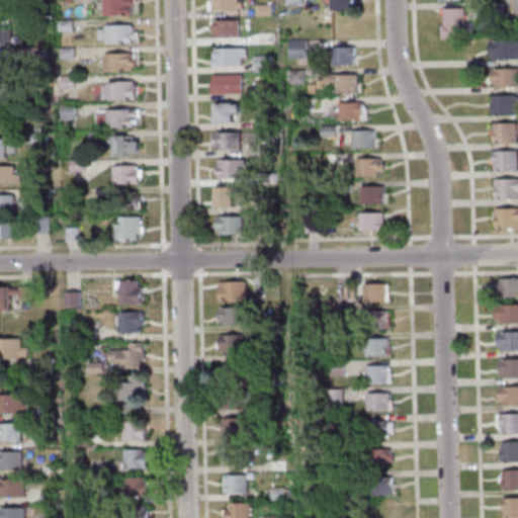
[(24,0),(25,8),(42,8),(41,0),(24,0)]
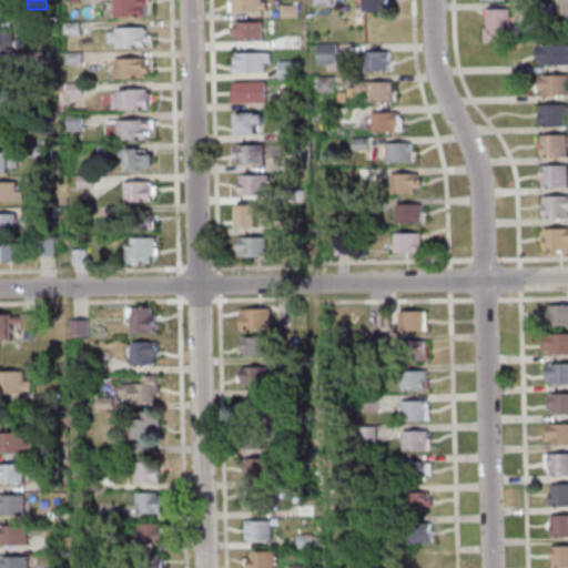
[(112,0),(112,16),(142,14),(142,6),(145,3),(145,0),(112,0)]
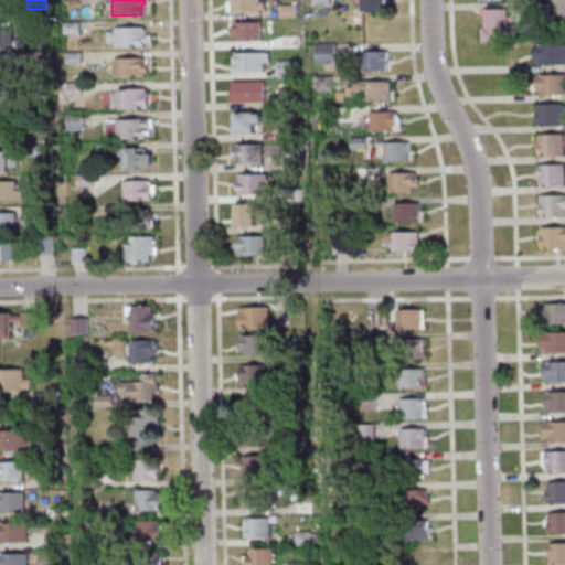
[(262,0),(263,8),(257,8),(257,10),(230,11),(230,0),(262,0)]
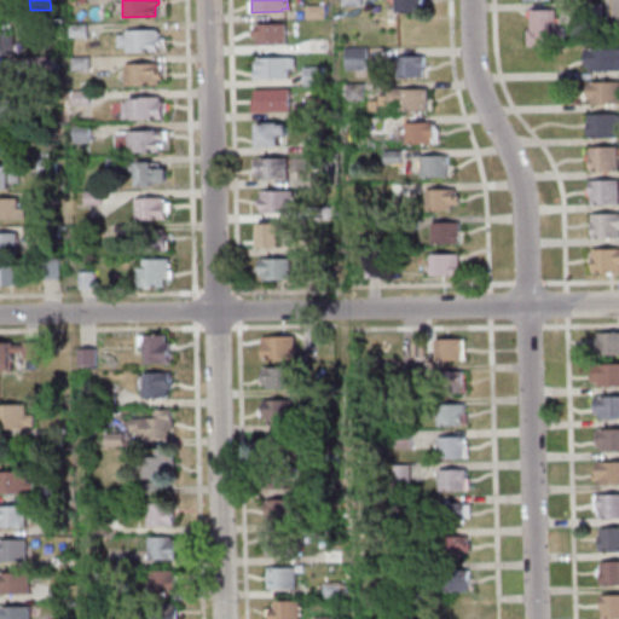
[(391,0),(391,12),(423,12),(423,0),(391,0)]
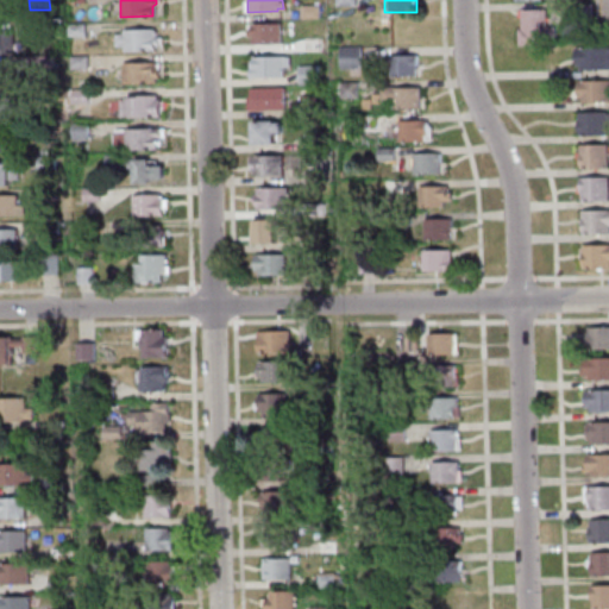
[(573,4),(573,22),(592,22),(592,4),(573,4)]
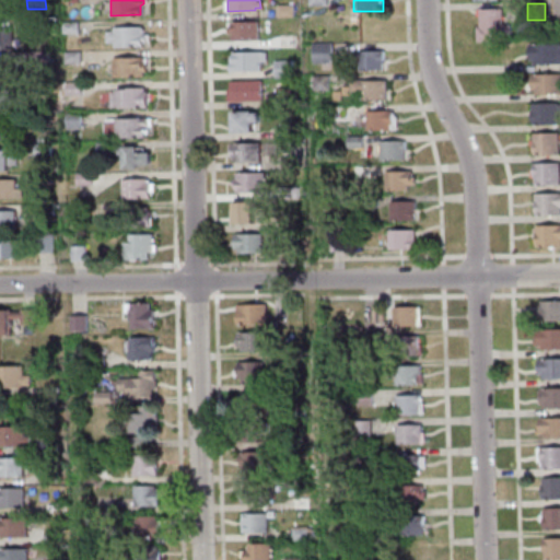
[(276,4),(276,16),(292,16),(291,4),(276,4)]
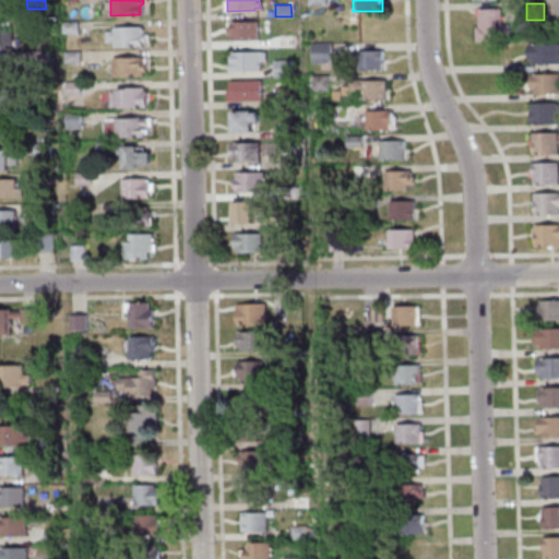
[(476,8),(500,8),(500,24),(508,24),(508,32),(500,32),(500,38),(480,38),(480,40),(473,40),(473,24),(476,24),(476,8)]
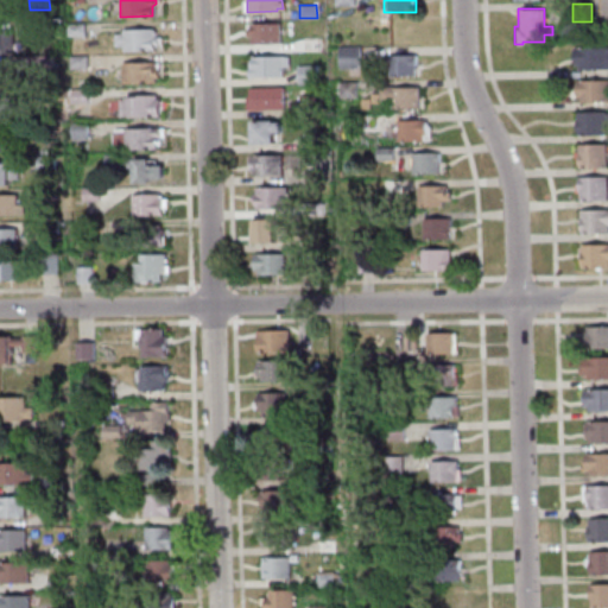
[(249,23),(278,21),(278,43),(248,43),(248,36),(246,36),(246,27),(249,27),(249,23)]
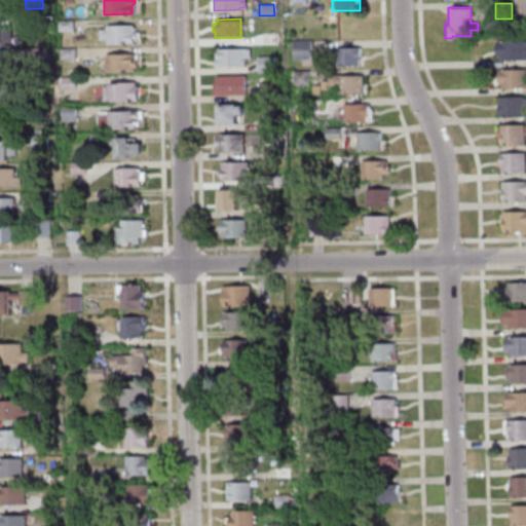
[(29,20),(29,34),(44,34),(43,20),(29,20)]
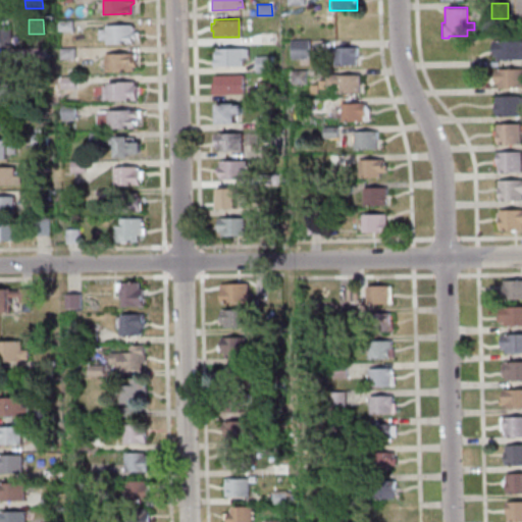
[(71,19),(71,31),(57,32),(56,19),(71,19)]
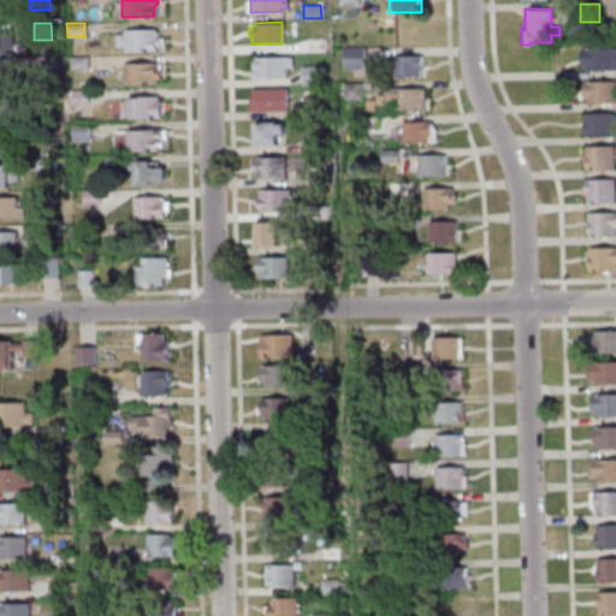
[(0,29),(12,28),(12,53),(0,53),(0,29)]
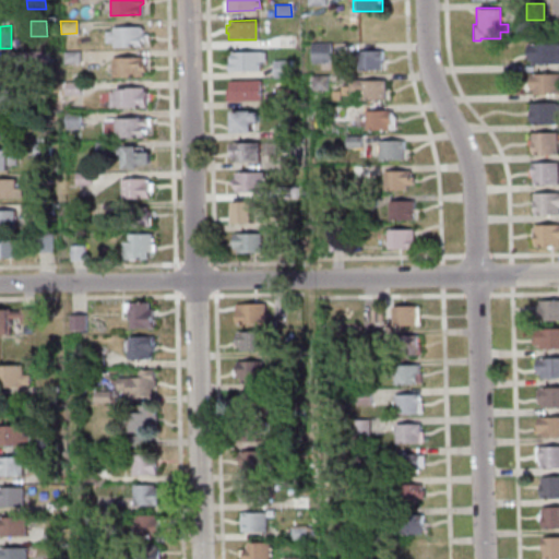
[(111,26),(141,26),(141,27),(141,28),(141,32),(141,33),(143,33),(143,40),(140,40),(140,45),(111,45),(111,42),(104,42),(104,30),(111,30),(111,26)]
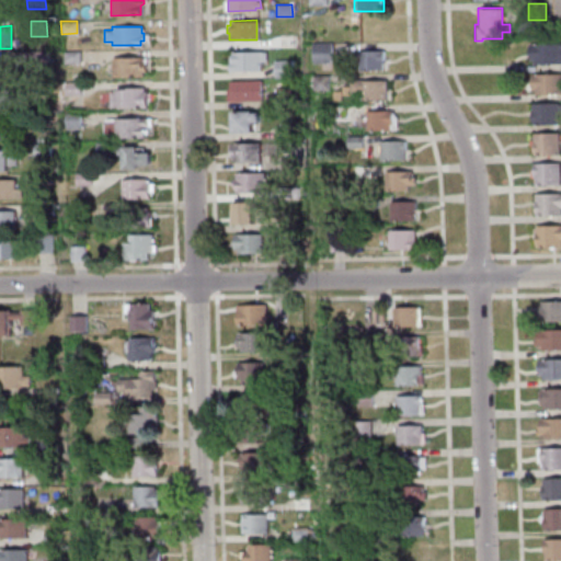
[(277,35),(277,46),(293,46),(293,35),(277,35)]
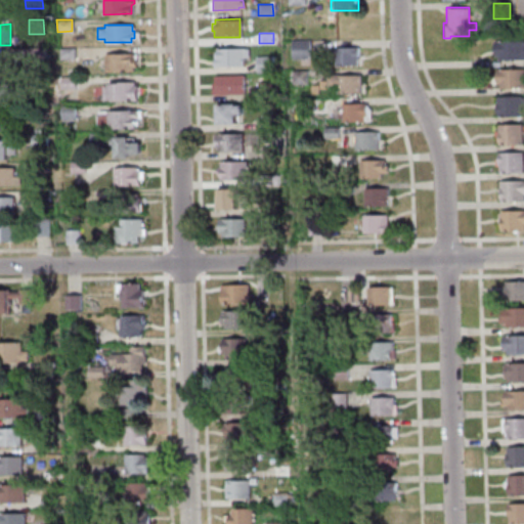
[(290,40),(291,59),(309,58),(309,40),(290,40)]
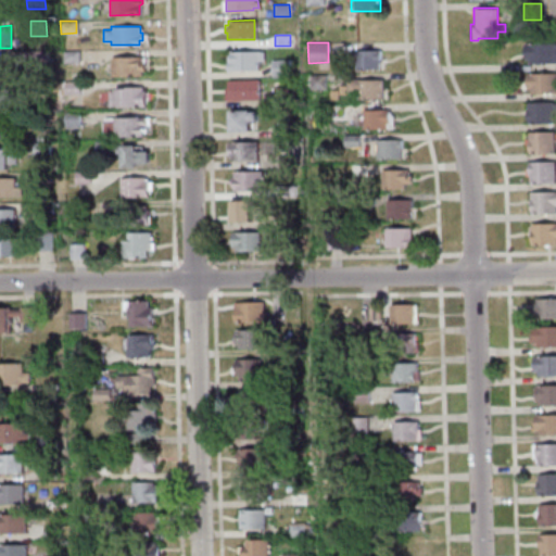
[(555,63),(528,63),(528,59),(523,59),(523,42),(555,42),(555,63)]
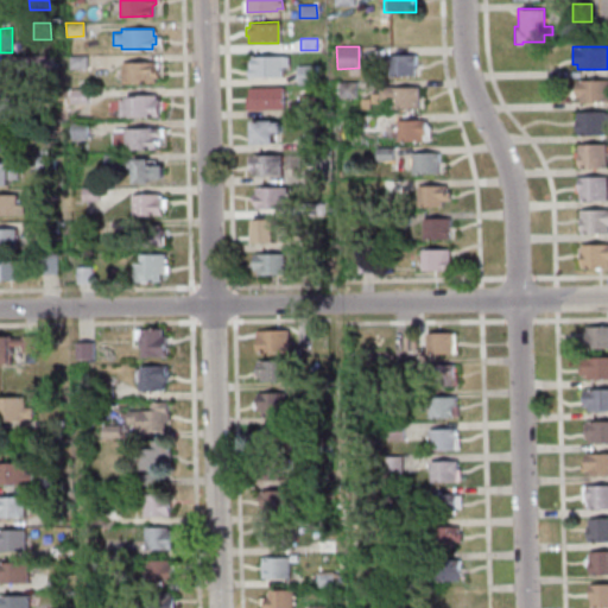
[(379,55),(415,54),(415,67),(413,67),(413,75),(387,75),(387,65),(379,65),(379,55)]
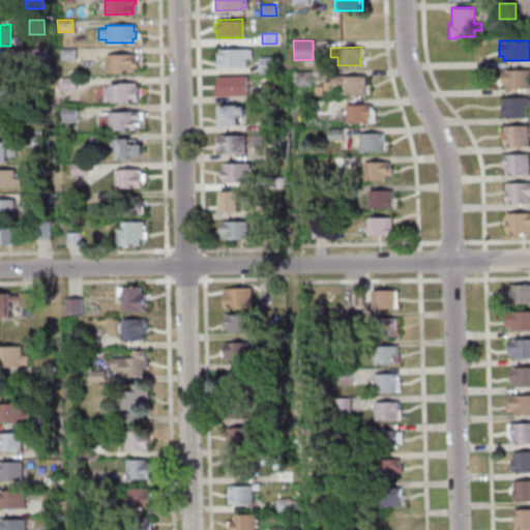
[(29,49),(29,60),(45,60),(45,48),(29,49)]
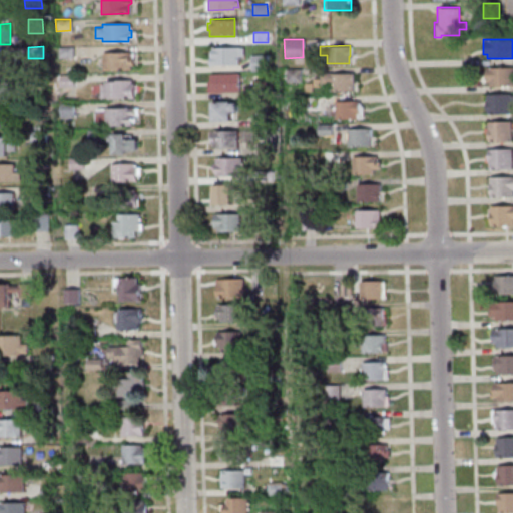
[(72,46),(72,57),(58,58),(57,47),(72,46)]
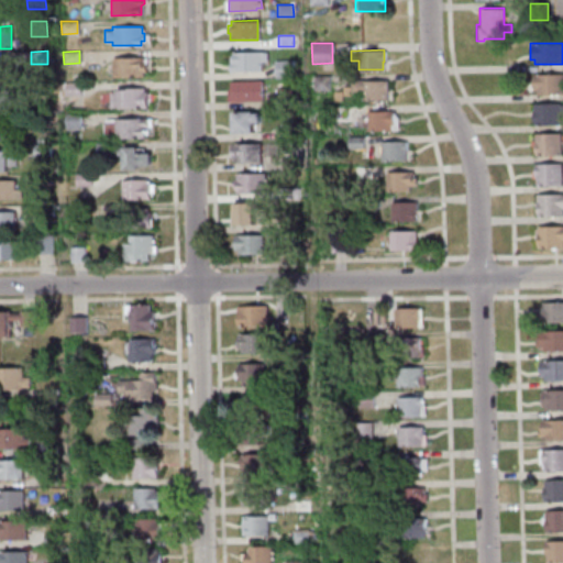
[(232,51),(266,51),(266,63),(261,63),(261,70),(229,70),(229,62),(232,62),(232,51)]
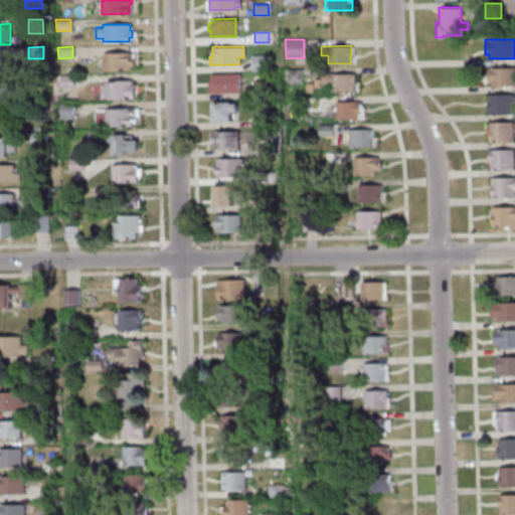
[(102,52),(130,51),(130,58),(133,58),(133,65),(130,65),(131,70),(102,70),(102,67),(96,67),(96,58),(102,58),(102,52)]
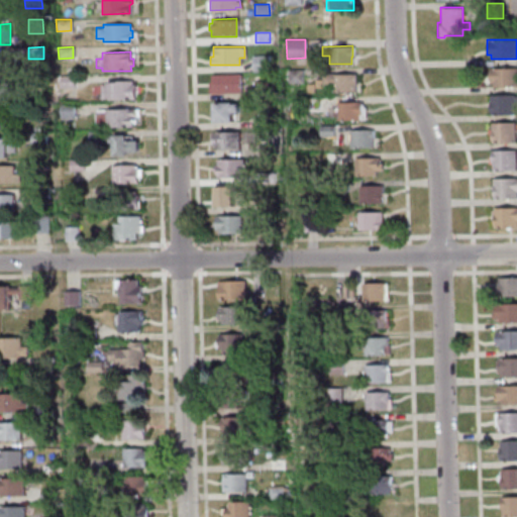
[(251,55),(251,71),(268,71),(268,55),(251,55)]
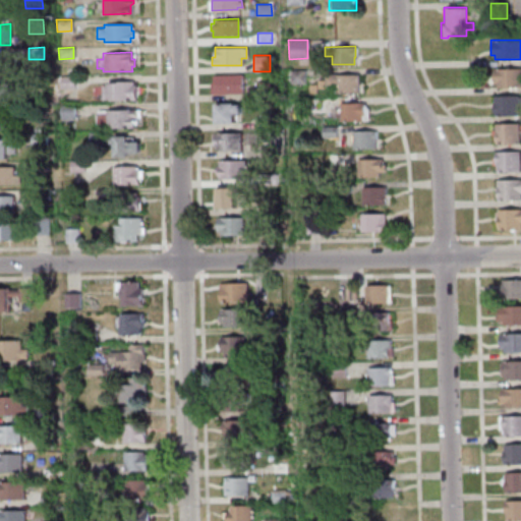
[(520,68),(493,68),(493,76),(488,76),(488,84),(495,84),(495,89),(520,88),(520,68)]
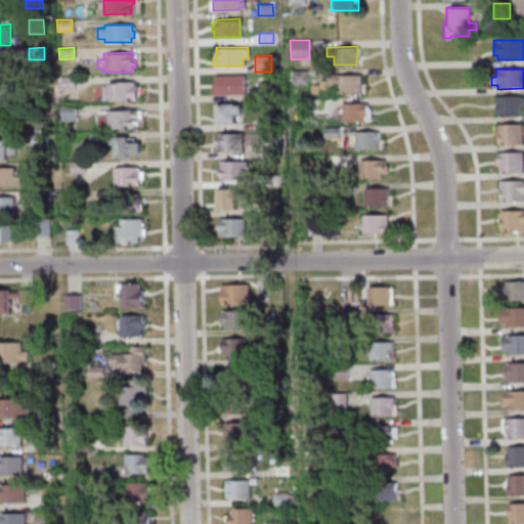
[(306,70),(306,84),(291,84),(291,70),(306,70)]
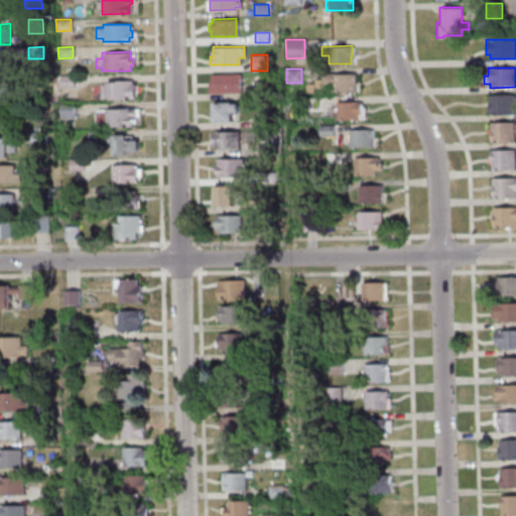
[(210,74),(239,73),(240,92),(208,93),(208,81),(210,81),(210,74)]
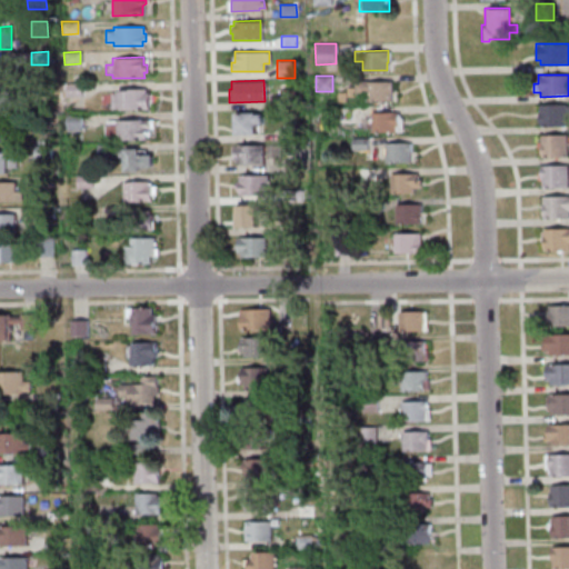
[(353,80),(353,95),(366,95),(366,101),(390,100),(390,81),(366,81),(366,80),(353,80)]
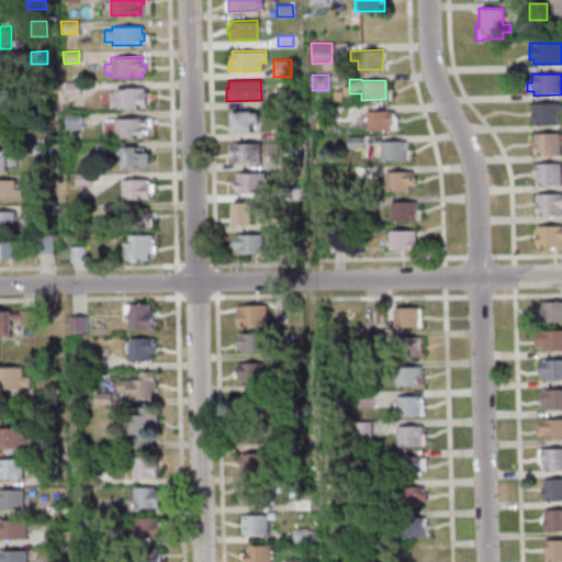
[(79,81),(80,96),(63,97),(63,82),(79,81)]
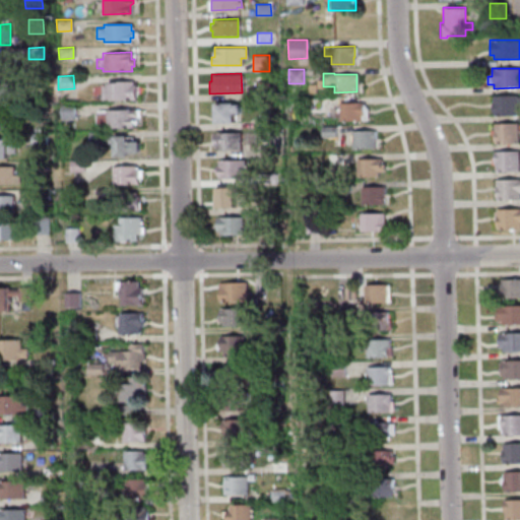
[(106,80),(119,80),(119,79),(132,79),(132,83),(135,83),(135,100),(101,100),(101,84),(106,84),(106,80)]
